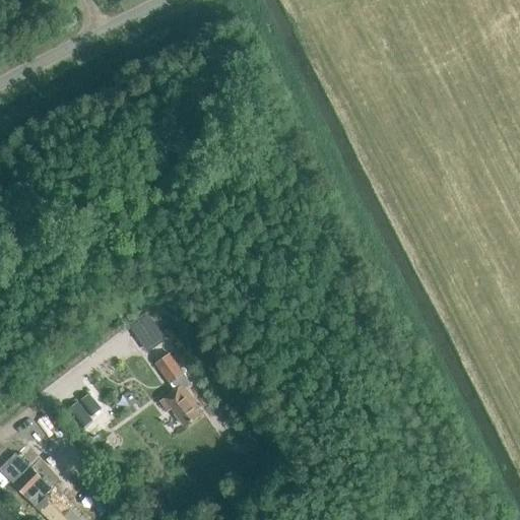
[(158,334),(166,329),(160,322),(145,334),(149,339),(157,333),(158,334)]
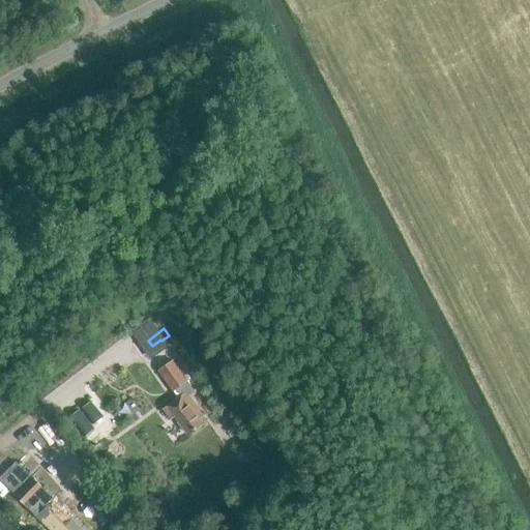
[(156,366),(170,355),(163,345),(148,355),(156,366)]
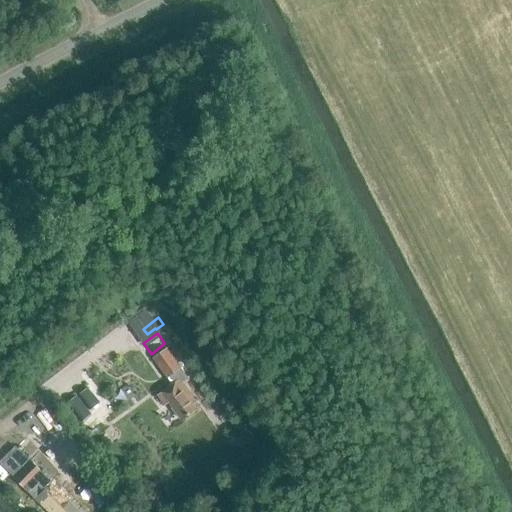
[(166,378),(180,368),(166,348),(153,358),(166,378)]
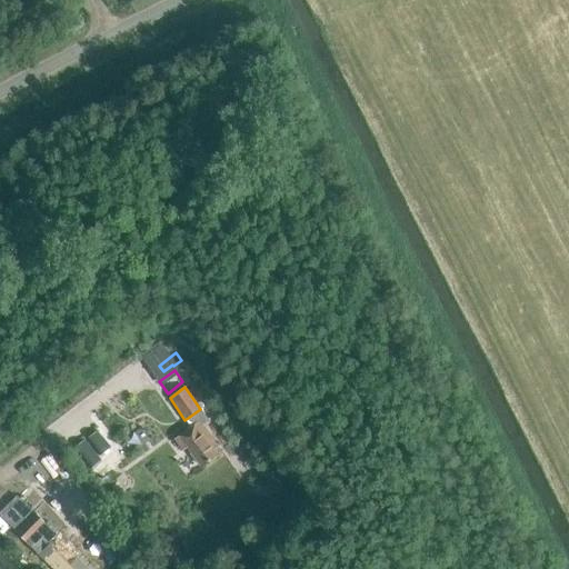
[(200,409),(185,420),(190,427),(175,439),(182,450),(187,447),(201,467),(217,456),(213,450),(218,447),(201,426),(208,421),(200,409)]
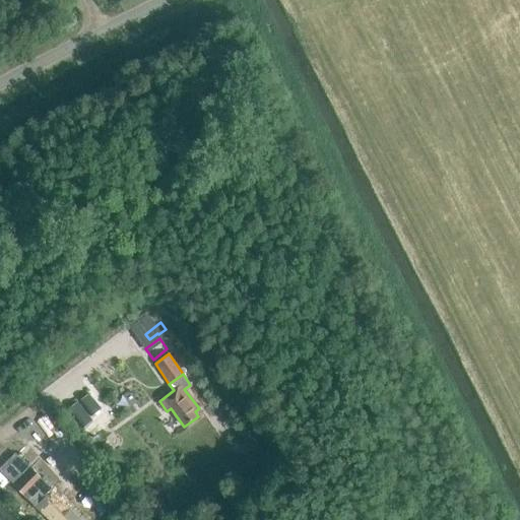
[(127,412),(142,399),(129,383),(114,395),(117,398),(108,405),(117,417),(126,411),(127,412)]
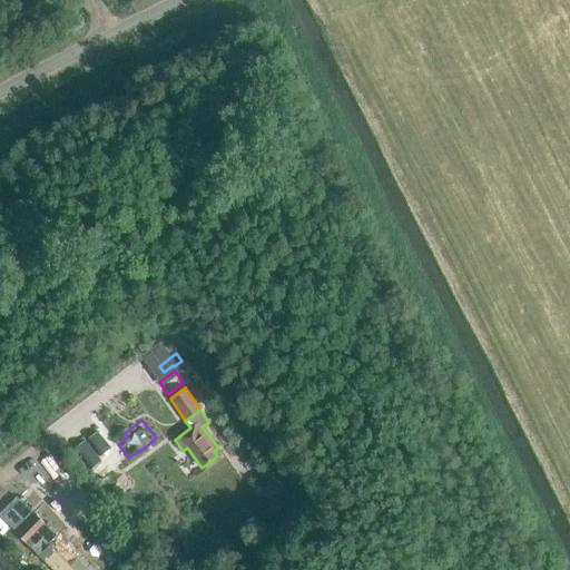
[(97,432),(87,440),(99,457),(110,449),(97,432)]
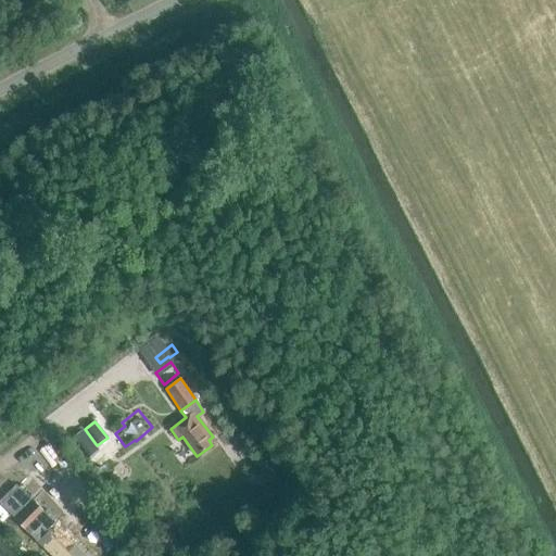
[(88,458),(97,452),(80,431),(72,438),(88,458)]
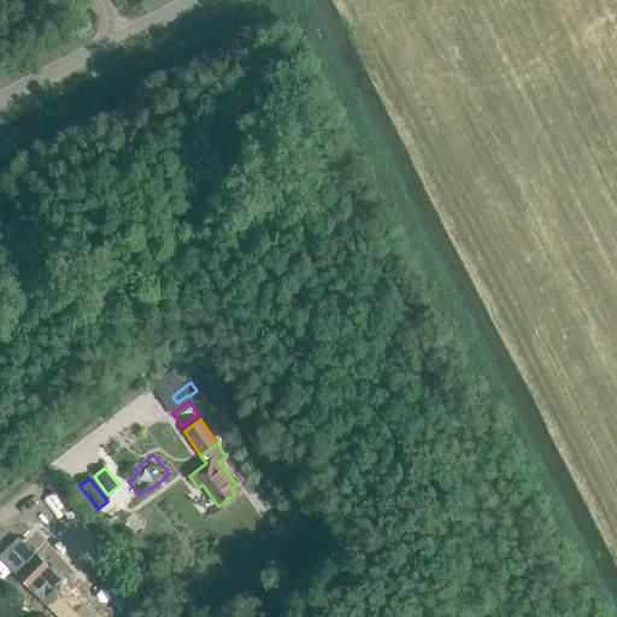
[(0,560),(16,576),(36,556),(16,535),(0,550),(0,560)]
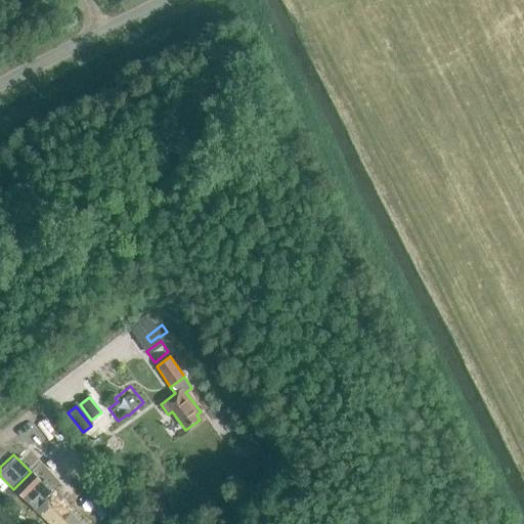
[(31,472),(13,489),(26,500),(27,499),(35,508),(33,510),(48,523),(82,523),(71,513),(74,510),(44,481),(42,483),(31,472)]
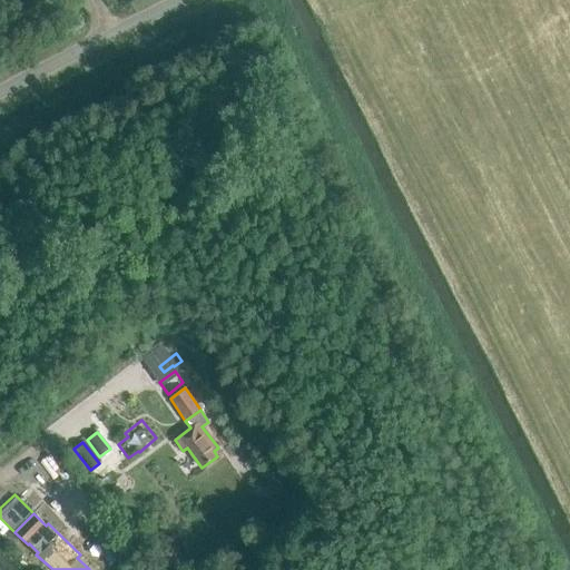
All buildings are outlined.
